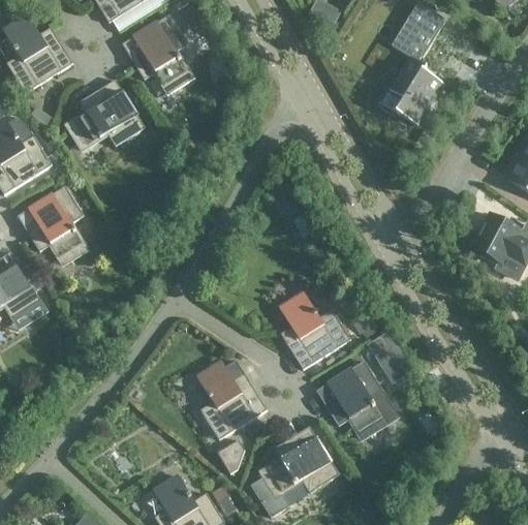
[(94,0),(107,22),(143,0),(94,0)]
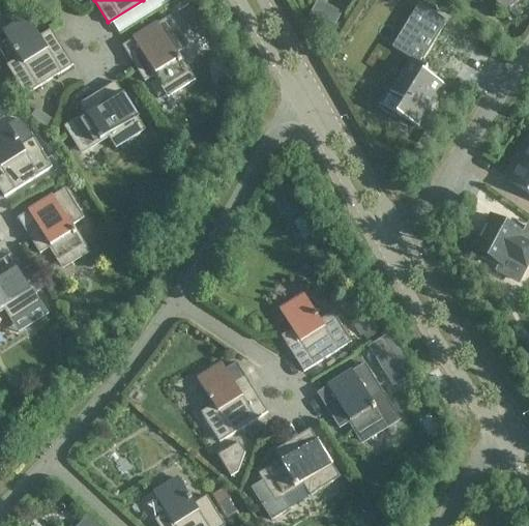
[(170,0),(174,8),(185,1),(184,0),(170,0)]
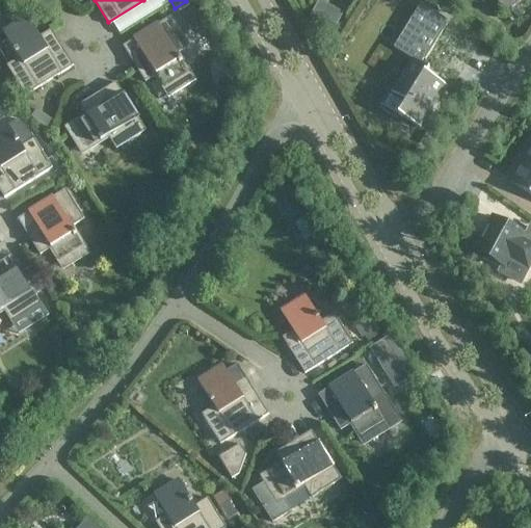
[(192,4),(181,11),(186,20),(197,12),(192,4)]
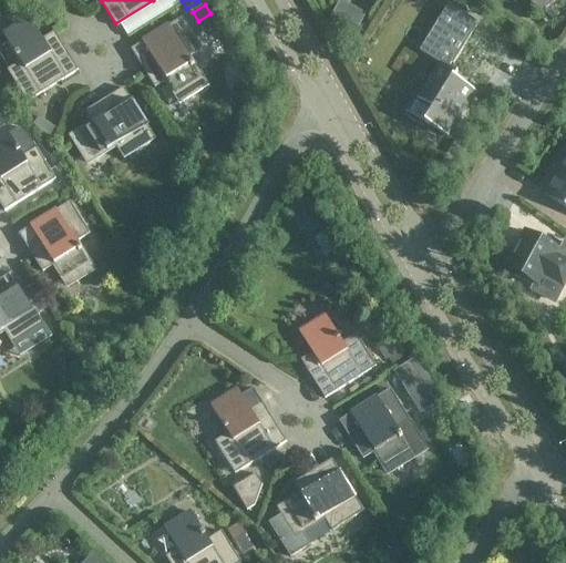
[(413,94),(403,111),(421,121),(422,119),(446,134),(446,133),(445,132),(473,89),(474,89),(475,88),(453,74),(455,69),(446,63),(450,59),(451,60),(474,23),(444,6),(418,48),(439,60),(417,95),(415,94),(414,95),(413,94)]
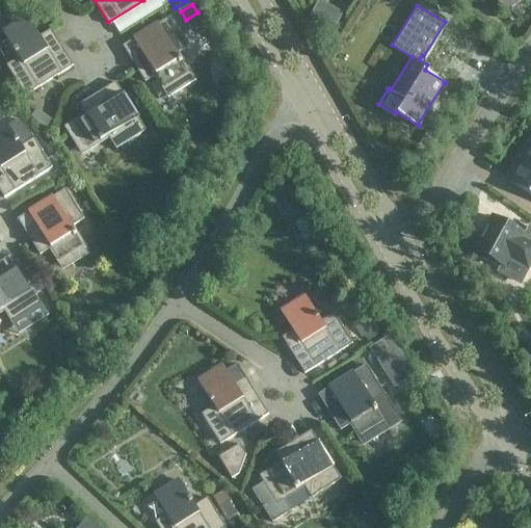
[(24,93),(72,63),(73,62),(50,27),(38,33),(26,14),(1,29),(18,55),(5,63),(24,93)]
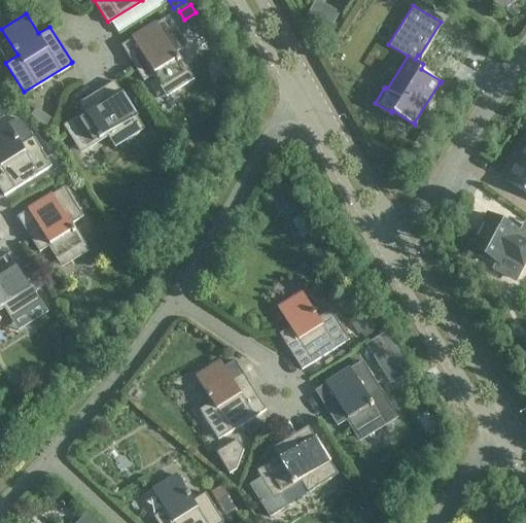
[(168,13),(120,43),(143,78),(153,72),(166,92),(190,76),(174,50),(186,43),(168,13)]
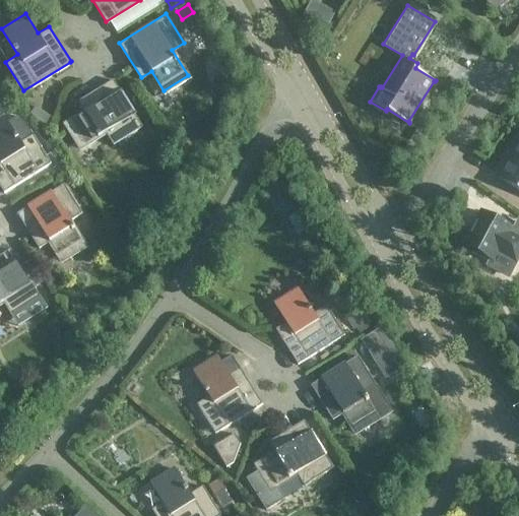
[(105,131),(112,143),(141,125),(112,78),(77,100),(83,111),(64,122),(79,146),(105,131)]
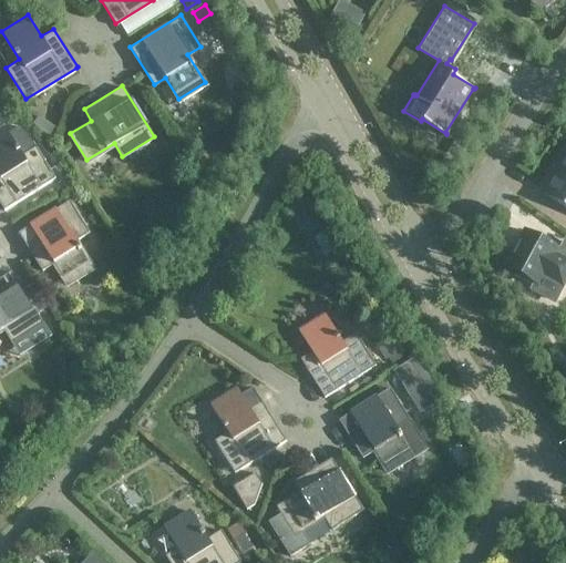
[(39,113),(32,122),(43,130),(50,121),(39,113)]
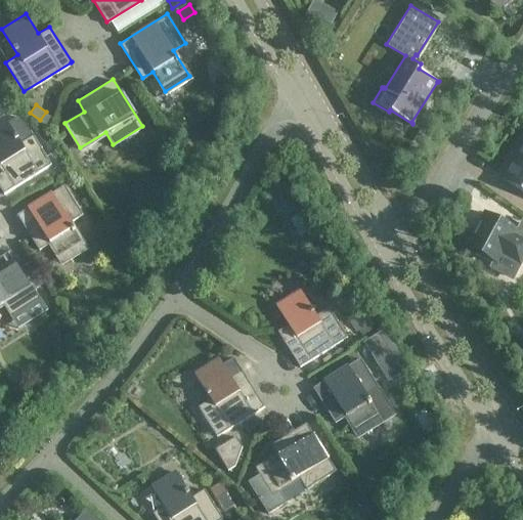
[(0,187),(3,192),(50,163),(32,133),(19,140),(4,115),(0,117),(0,187)]
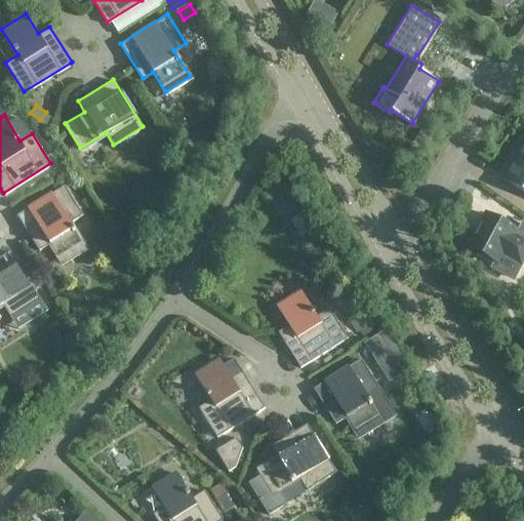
[(523,139),(518,151),(515,150),(498,175),(507,181),(508,179),(523,190),(523,139)]
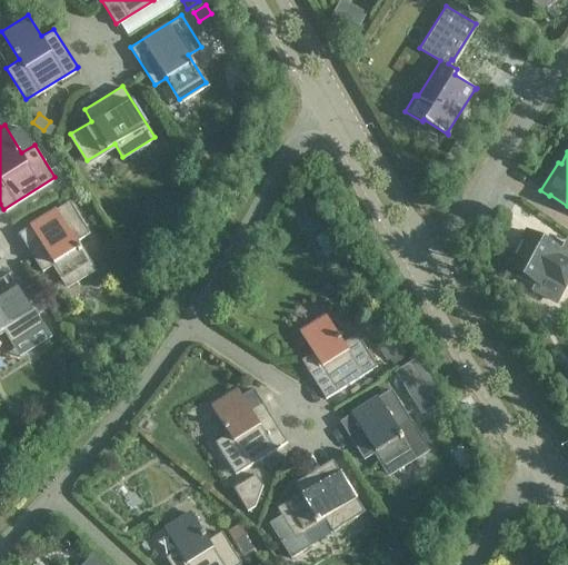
[(69,199),(17,231),(41,270),(52,263),(66,284),(92,267),(76,240),(89,233),(69,199)]
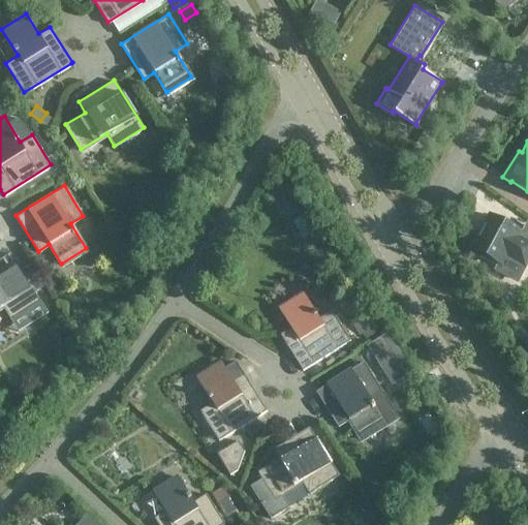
[(524,263),(527,254),(527,241),(516,235),(519,228),(490,213),(471,246),(500,263),(505,253),(524,263)]
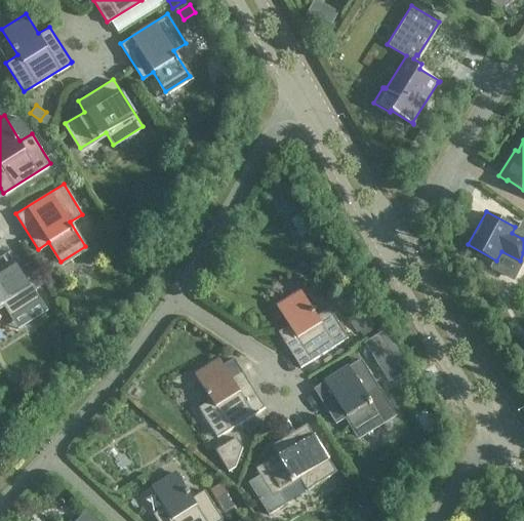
[(299,212),(289,218),(299,235),(310,229),(299,212)]
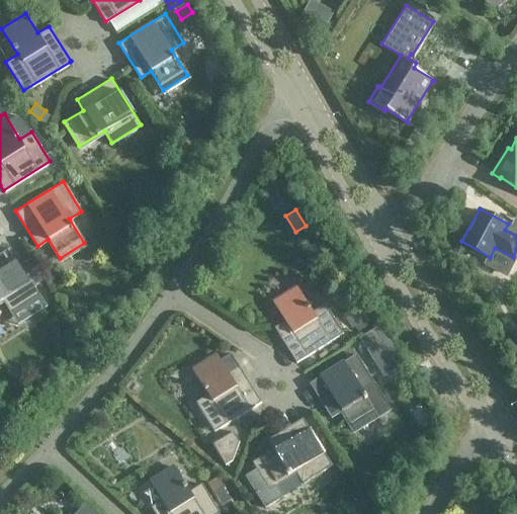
[(38,293),(9,246),(0,251),(0,301),(2,300),(9,312),(38,293)]
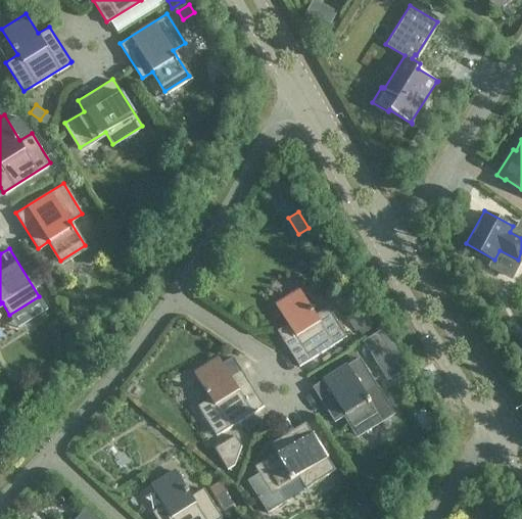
[(276,329),(284,341),(298,365),(345,335),(327,305),(315,313),(299,287),(275,302),(287,323),(276,329)]
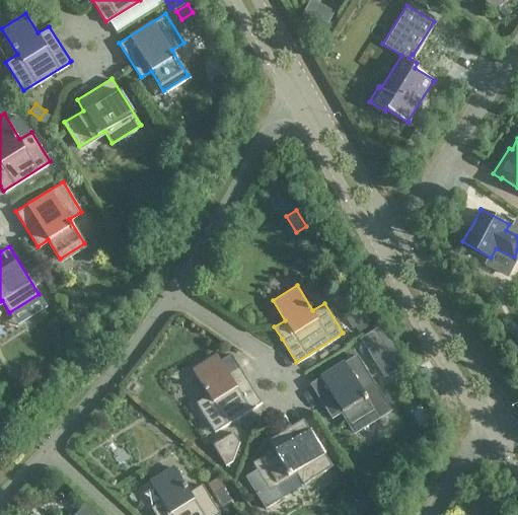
[(353,299),(340,307),(351,326),(364,317),(353,299)]
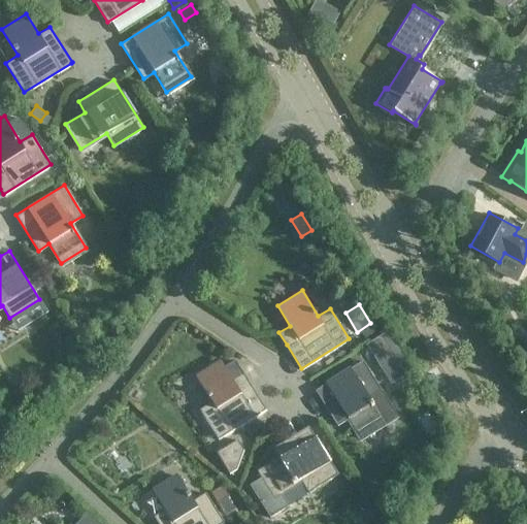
[(388,347),(373,356),(384,372),(398,363),(388,347)]
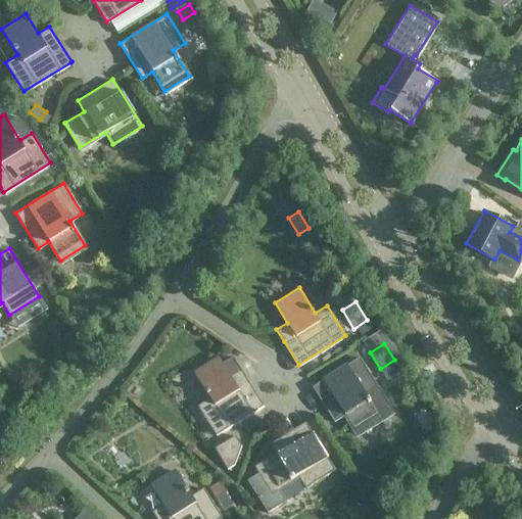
[(232,355),(222,362),(218,356),(193,372),(208,396),(197,405),(216,434),(263,405),(232,355)]
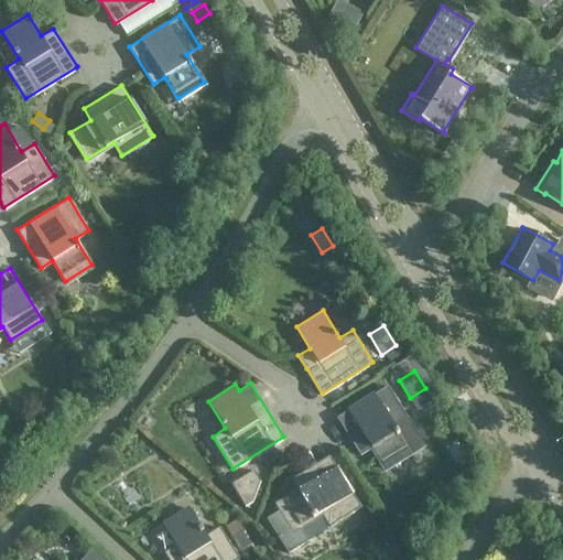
[(387,384),(336,416),(359,453),(371,447),(385,467),(423,442),(387,384)]
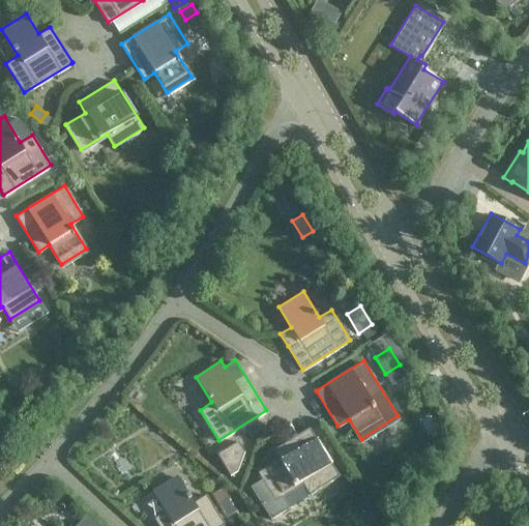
[(263,476),(250,484),(270,517),(339,474),(309,426),(272,448),(280,460),(260,472),(263,476)]
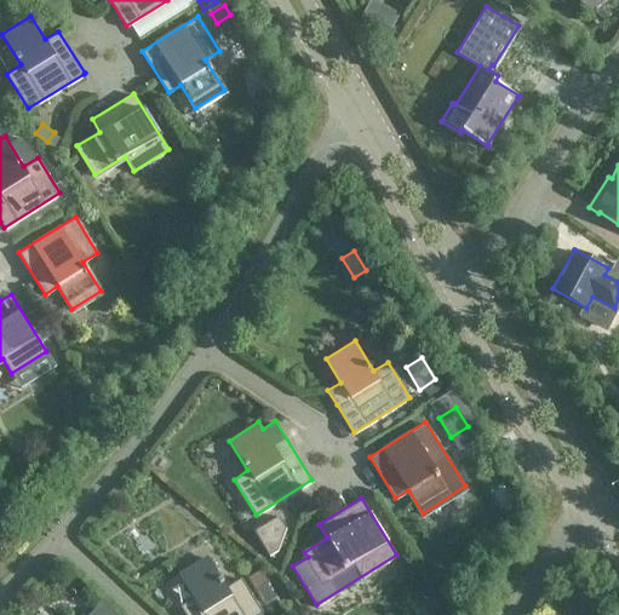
[(285,524),(278,512),(252,527),(268,552),(276,547),(285,524)]
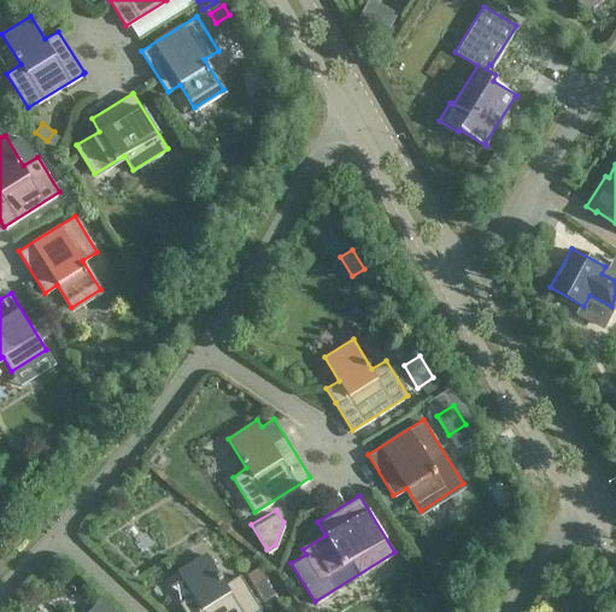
[(179,601),(185,611),(254,611),(262,608),(240,574),(226,582),(206,553),(177,571),(192,594),(179,601)]
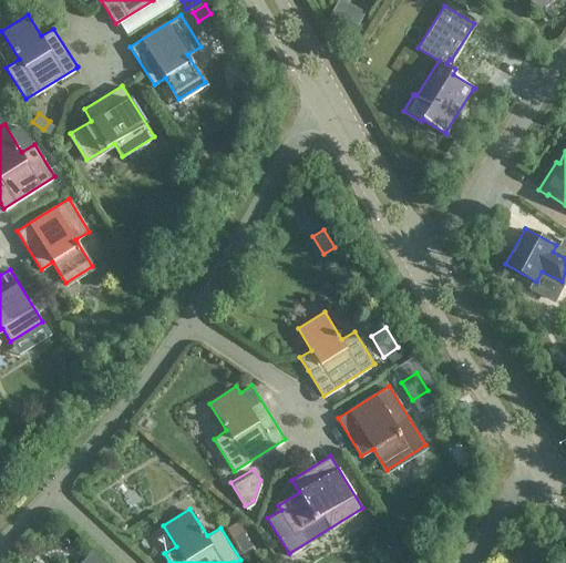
[(237,522),(226,529),(240,553),(253,546),(237,522)]
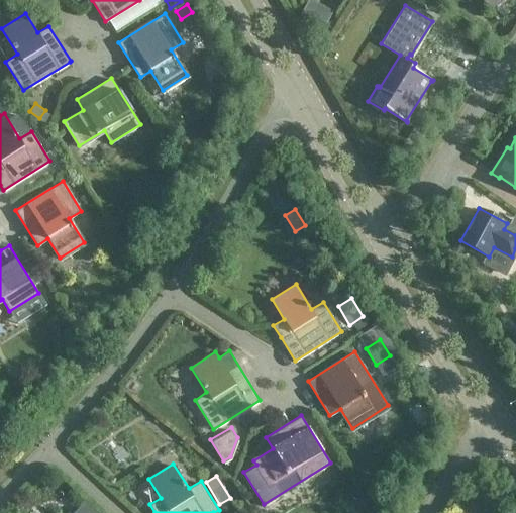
[(367,512),(356,497),(344,505),(349,512),(367,512)]
